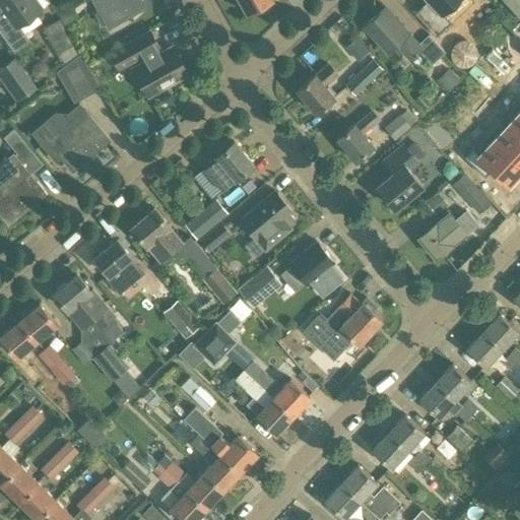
[(0,10),(0,31),(3,37),(13,51),(29,40),(19,25),(42,9),(35,0),(0,0),(0,5),(2,9),(0,10)]
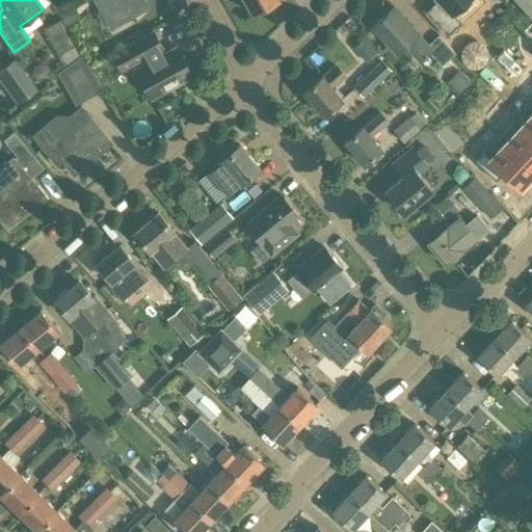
[(111,27),(142,9),(152,4),(149,0),(96,0),(101,8),(97,15),(102,26),(110,25),(111,27)]
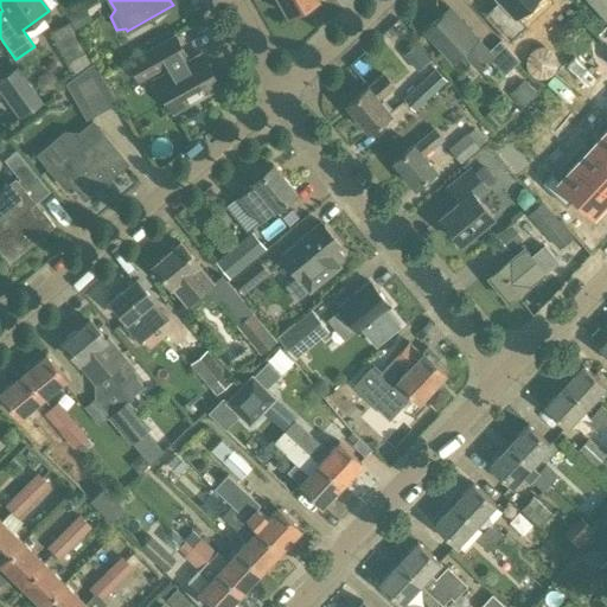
[(278,0),(287,16),(315,0),(278,0)]
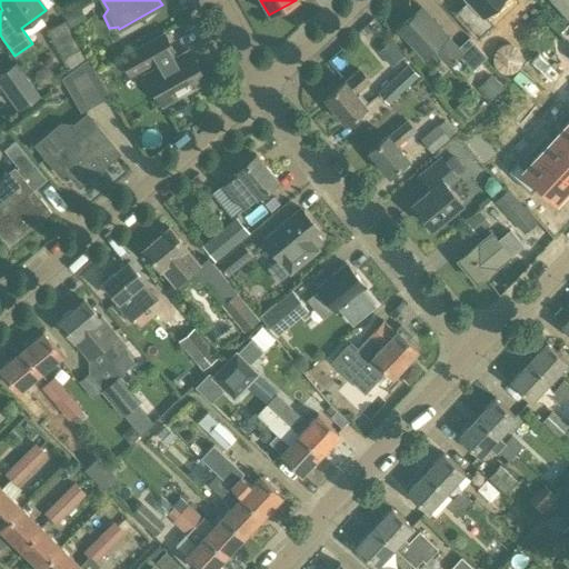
[(466,0),(453,12),(478,39),(493,23),(483,12),(496,0),(466,0)]
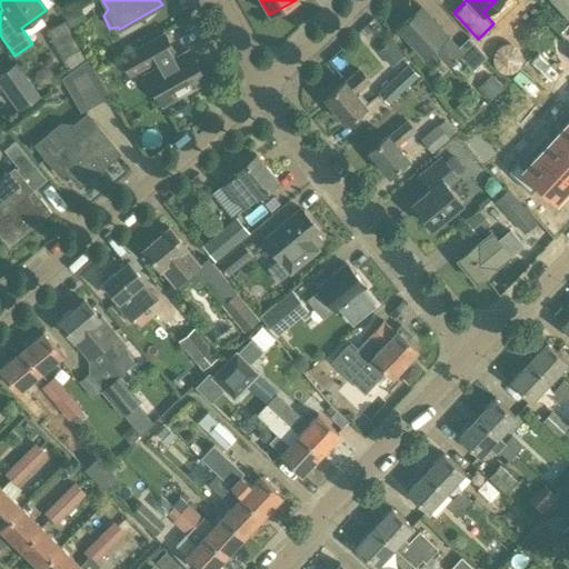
[(568,0),(549,0),(568,20),(568,0)]
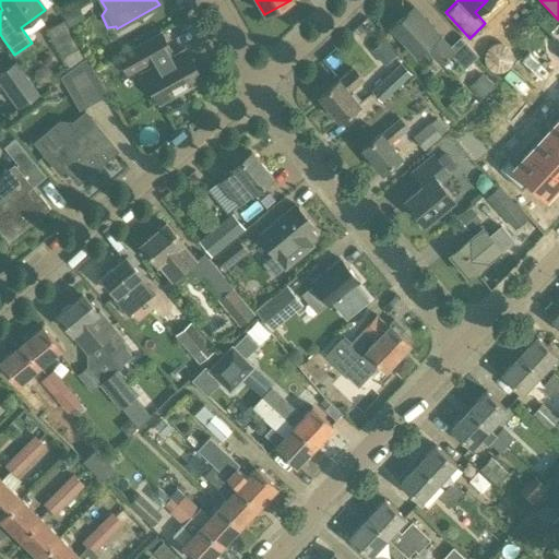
[(477,56),(460,37),(449,47),(438,35),(439,34),(413,7),(390,28),(416,56),(425,48),(441,64),(450,56),(463,69),(477,56)]
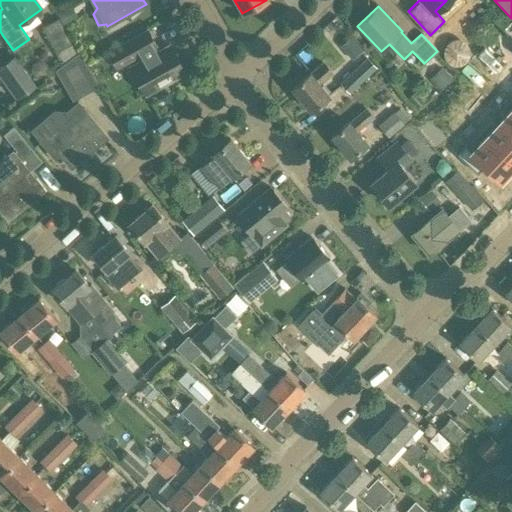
[(76,53),(57,19),(42,28),(56,52),(57,52),(62,61),(76,53)]
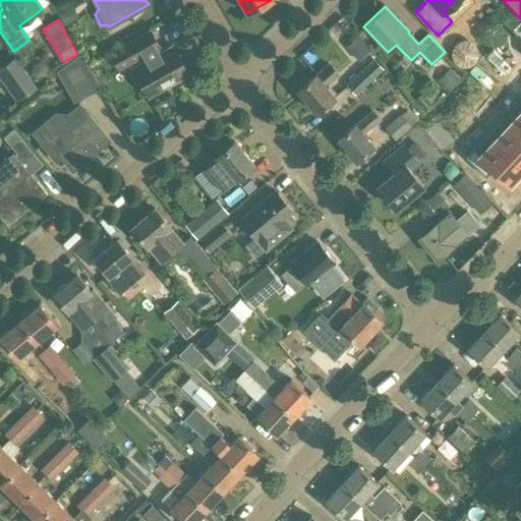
[(157,47),(159,46),(149,29),(112,50),(122,67),(142,55),(157,47)]
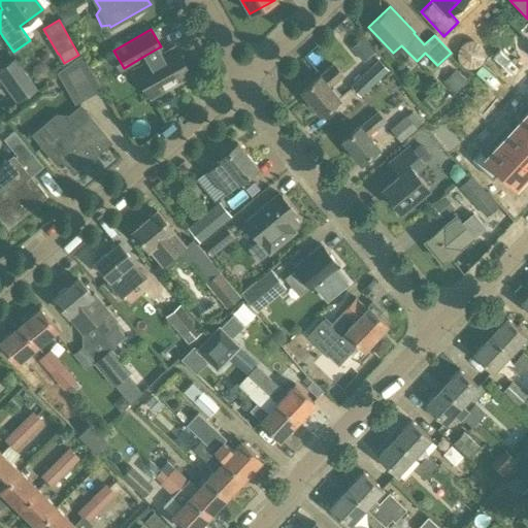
[(524,45),(527,40),(527,37),(522,31),(516,37),(524,45)]
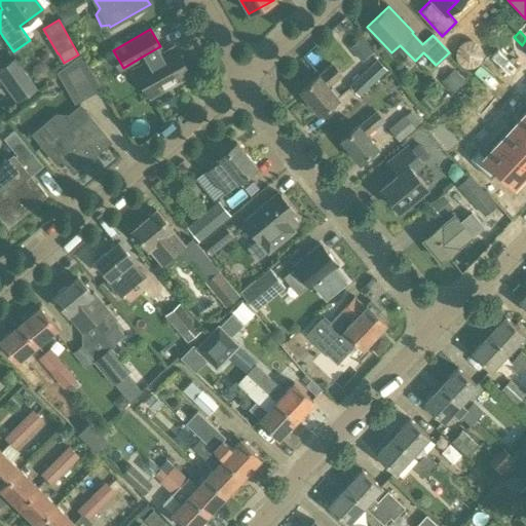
[(361,36),(349,45),(361,60),(372,51),(361,36)]
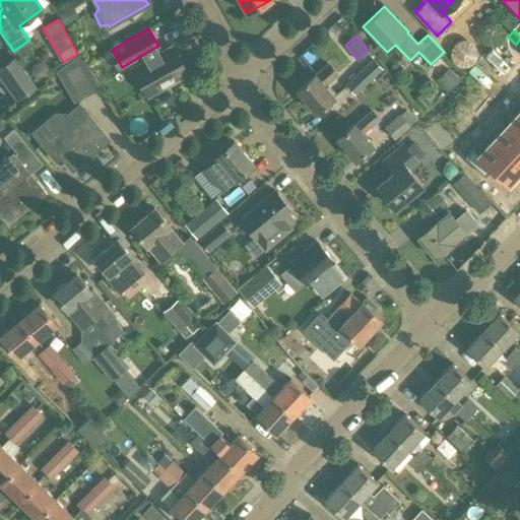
[(510,50),(516,45),(508,37),(502,42),(510,50)]
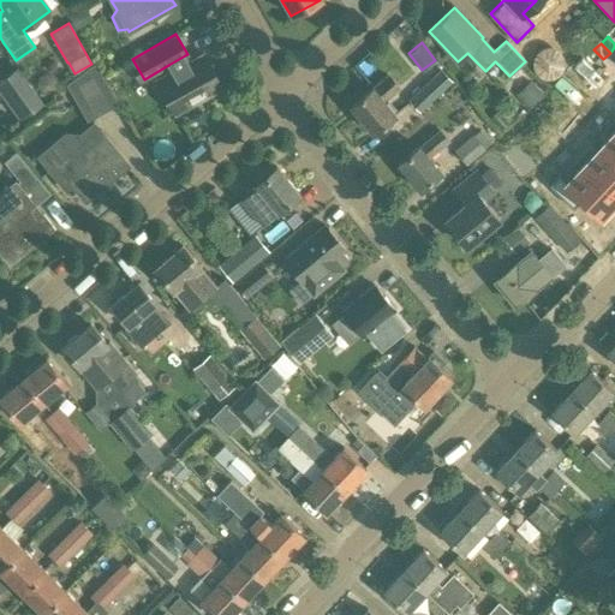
[(532,61),(532,63),(532,64),(532,65),(532,66),(532,67),(533,69),(533,70),(535,70),(535,71),(535,72),(536,72),(536,73),(537,73),(537,75),(538,75),(539,76),(541,76),(541,77),(542,77),(543,77),(544,78),(545,78),(547,78),(548,78),(549,78),(550,78),(551,78),(553,77),(554,77),(555,77),(555,76),(556,76),(557,75),(559,75),(559,73),(560,73),(560,72),(561,72),(561,71),(561,70),(562,70),(562,69),(563,67),(563,66),(563,65),(563,64),(563,63),(563,61),(563,60),(563,59),(563,58),(563,57),(562,57),(562,55),(562,54),(561,54),(561,53),(560,52),(560,51),(559,51),(559,49),(557,49),(556,48),(555,48),(554,47),(553,47),(551,47),(550,46),(549,46),(548,46),(547,46),(545,46),(544,47),(543,47),(542,47),(541,48),(539,48),(538,49),(537,49),(537,51),(536,51),(536,52),(535,53),(535,54),(533,54),(533,55),(533,57),(532,58),(532,59),(532,60),(532,61)]
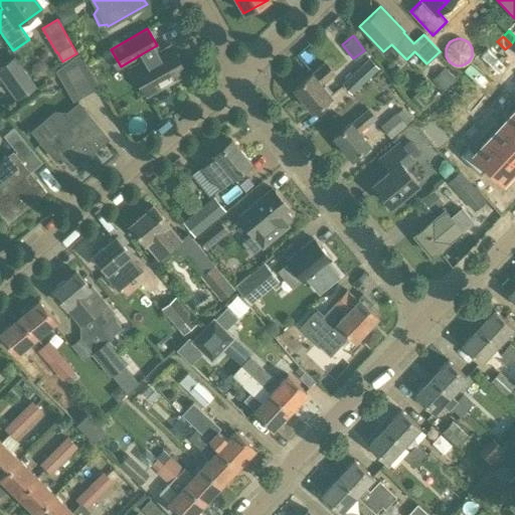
[(499,55),(505,49),(497,41),(491,47),(499,55)]
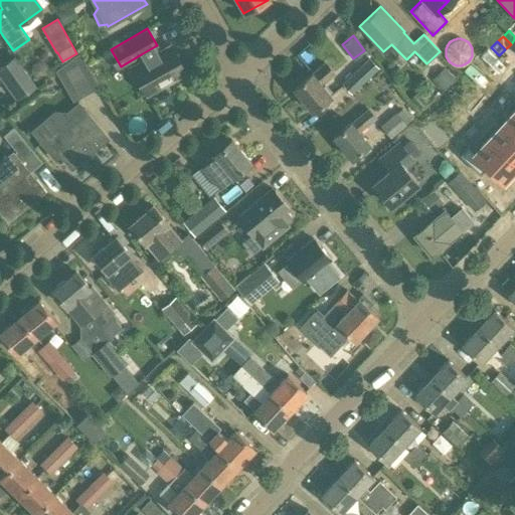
[(158,52),(155,46),(141,54),(142,55),(144,60),(131,67),(146,95),(177,77),(186,72),(180,61),(171,45),(158,52)]
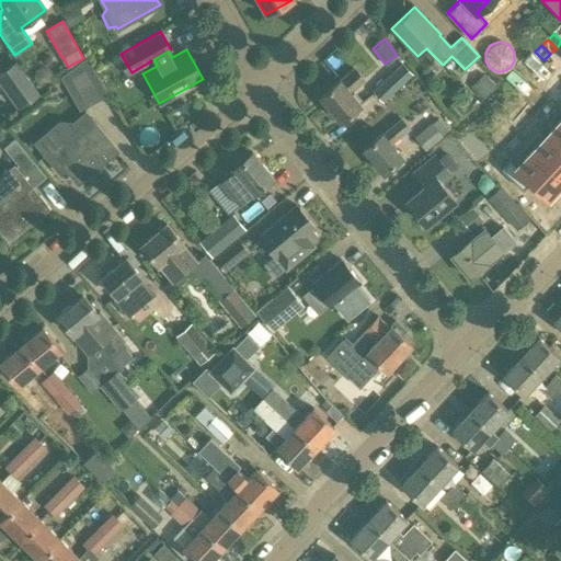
[(537,66),(544,60),(535,52),(529,57),(537,66)]
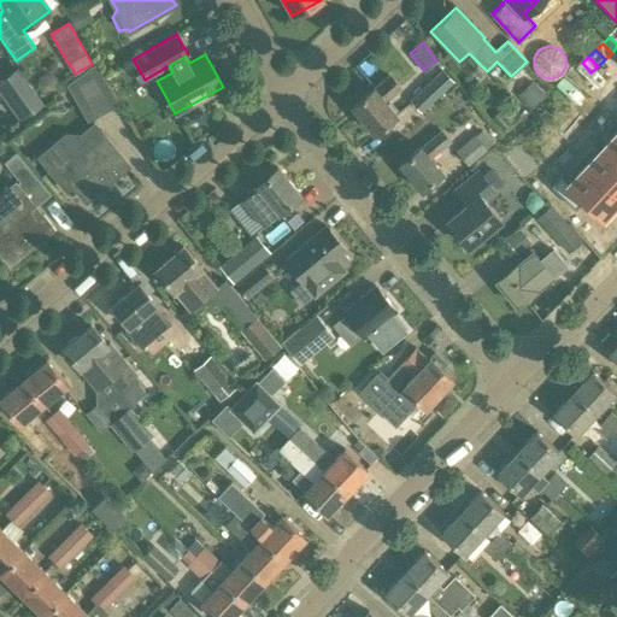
[(41,103),(17,69),(0,80),(0,81),(15,101),(9,105),(18,118),(41,103)]
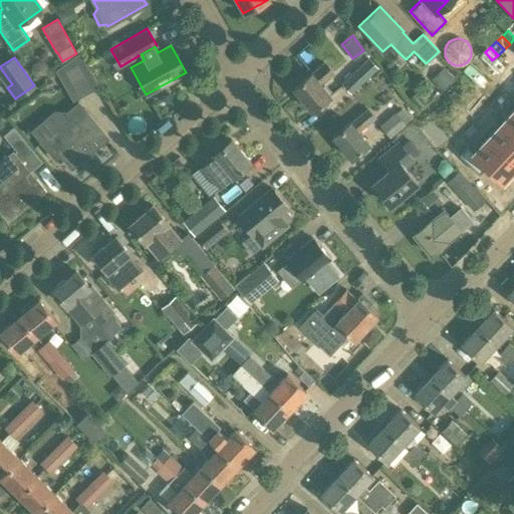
[(91,74),(83,60),(78,63),(77,62),(62,70),(78,98),(93,89),(86,77),(91,74)]
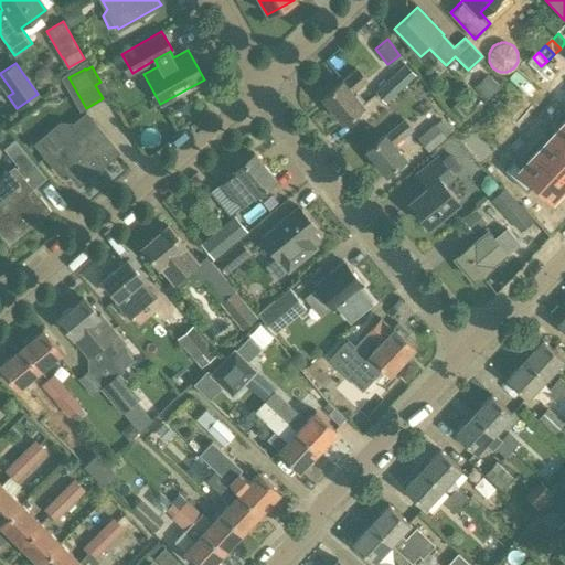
[(550,66),(544,73),(554,83),(560,76),(550,66)]
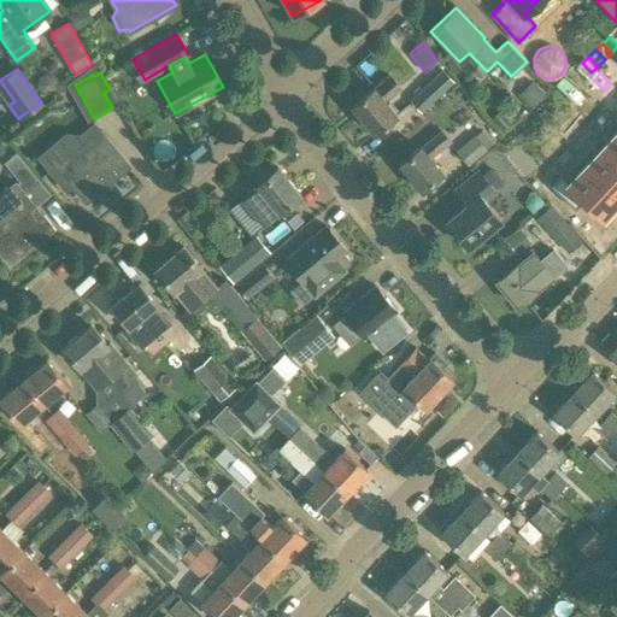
[(385,100),(400,88),(389,76),(374,88),(372,87),(351,105),(374,133),(397,115),(385,100)]
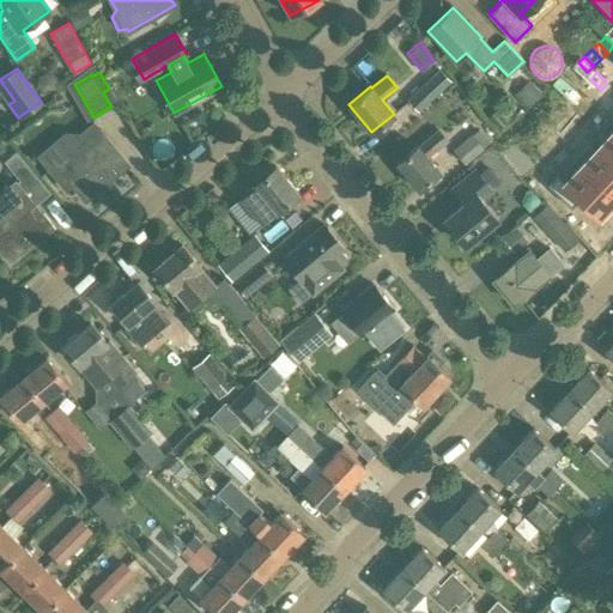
[(418,111),(443,89),(432,76),(407,98),(418,111)]
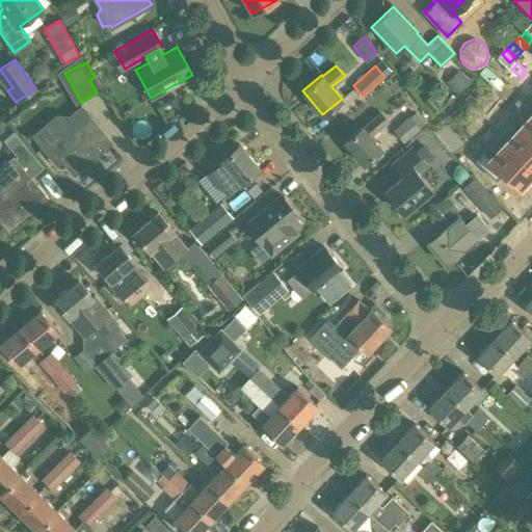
[(460,70),(448,79),(456,90),(469,80),(460,70)]
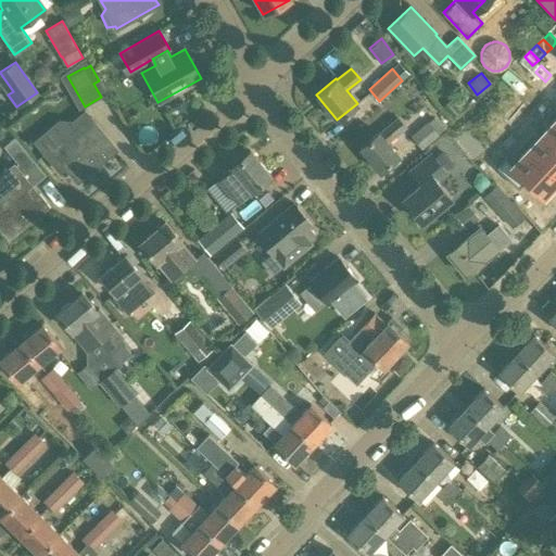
[(497,89),(507,98),(513,91),(504,83),(497,89)]
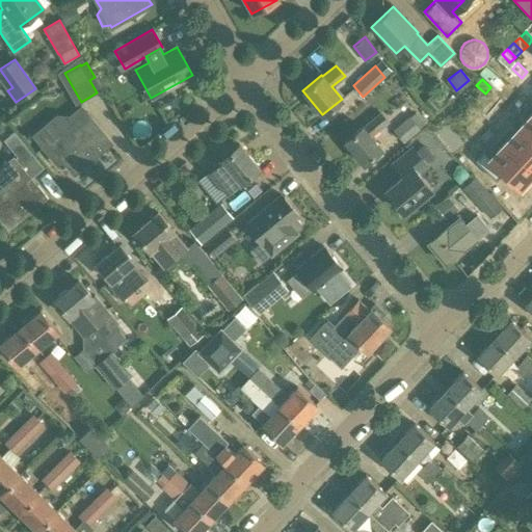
[(479,100),(485,94),(476,85),(471,90),(479,100)]
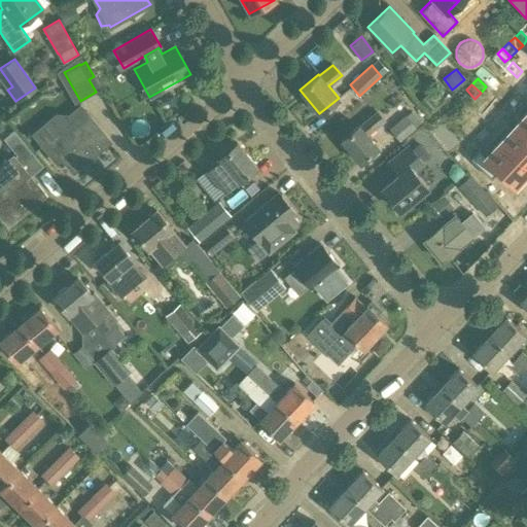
[(435,105),(426,95),(419,102),(428,111),(435,105)]
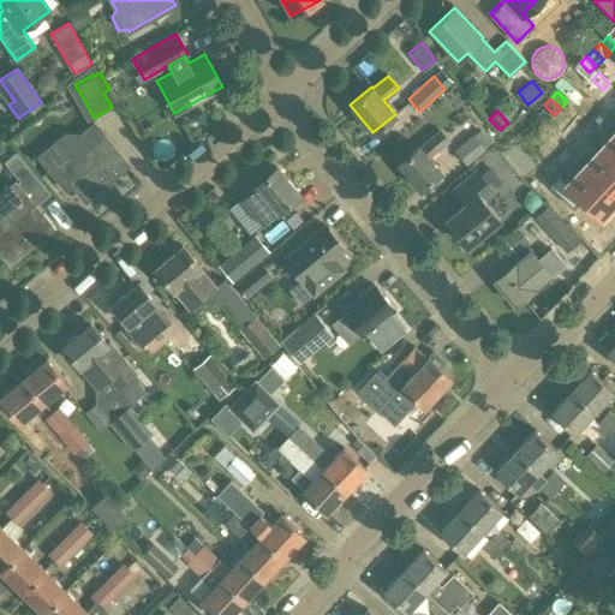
[(542,125),(531,117),(525,123),(535,132),(542,125)]
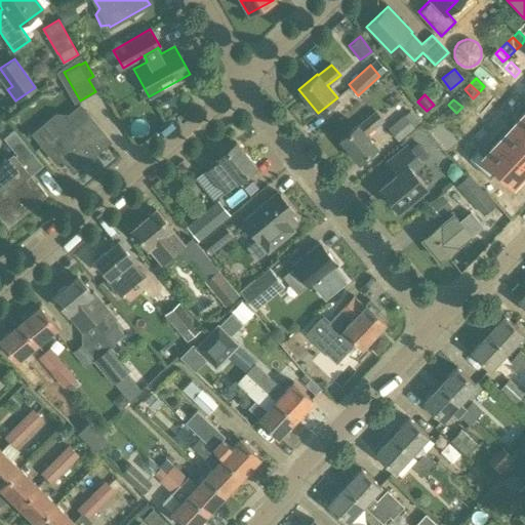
[(524,136),(524,110),(512,124),(524,136)]
